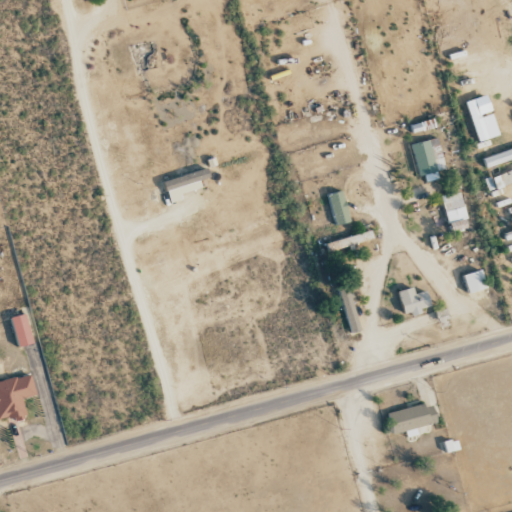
[(496,136),(486,95),(466,100),(476,141),(496,136)]
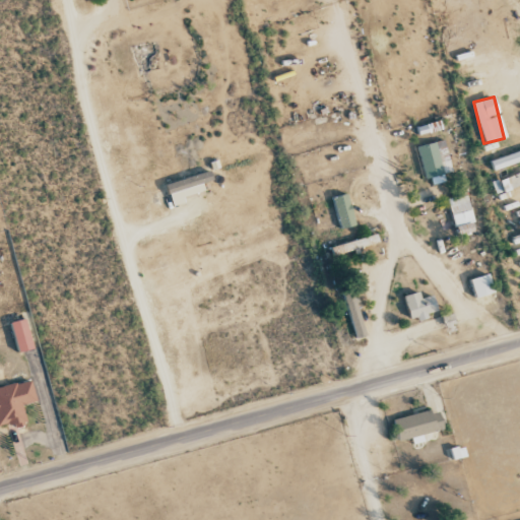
[(417,145),(427,185),(444,181),(442,173),(451,171),(444,139),(417,145)]
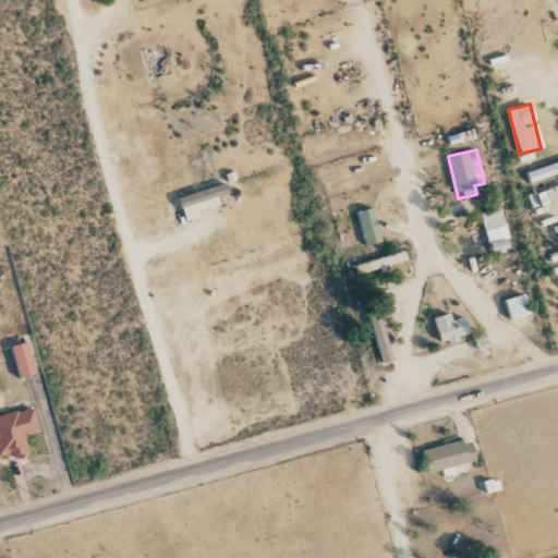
[(557,161),(525,170),(528,180),(557,172),(557,161)]
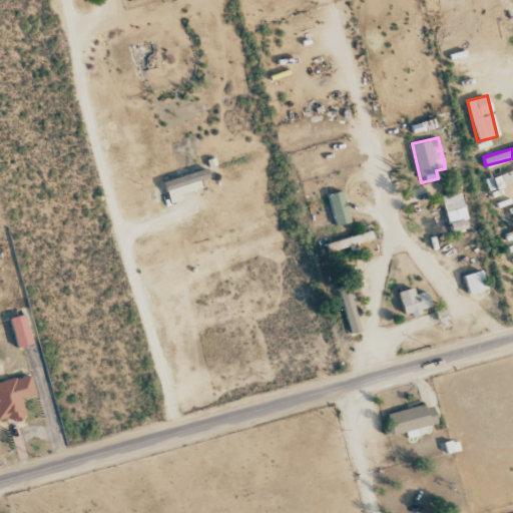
[(163,180),(168,202),(182,199),(180,193),(201,188),(199,179),(208,177),(206,170),(163,180)]
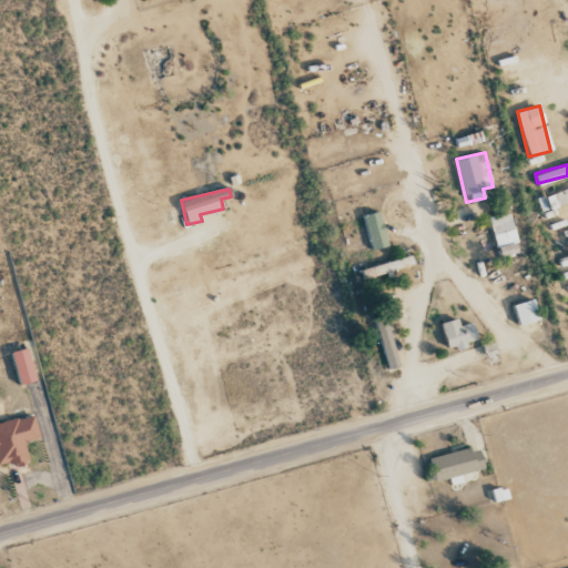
[(567,202),(567,195),(566,189),(545,196),(549,209),(567,202)]
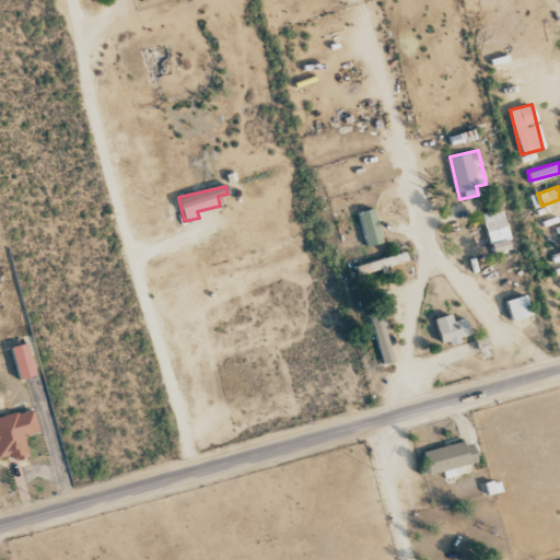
[(383,242),(373,208),(358,212),(368,246),(383,242)]
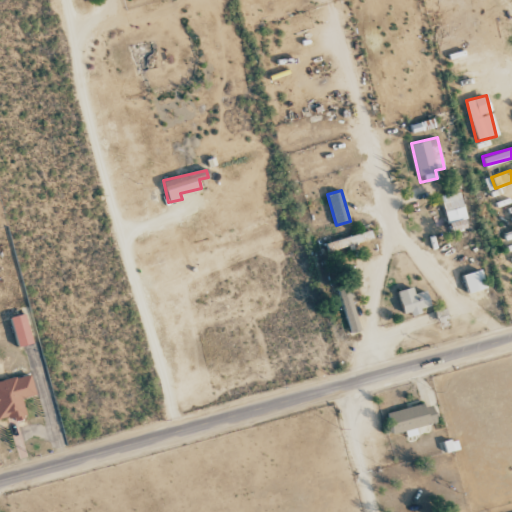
[(442,195),(448,232),(466,229),(461,192),(442,195)]
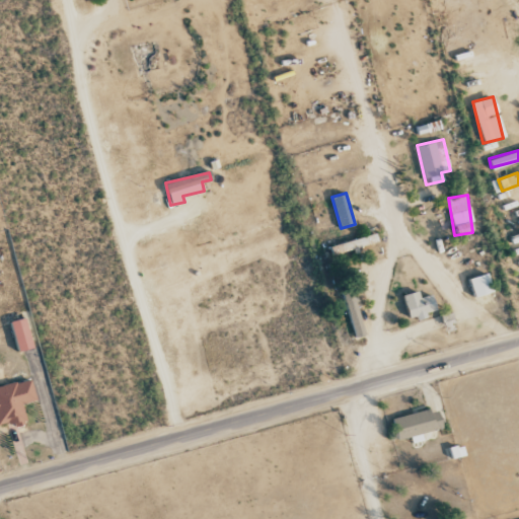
[(355,247),(378,241),(376,233),(330,246),(332,254),(356,248),(355,247)]
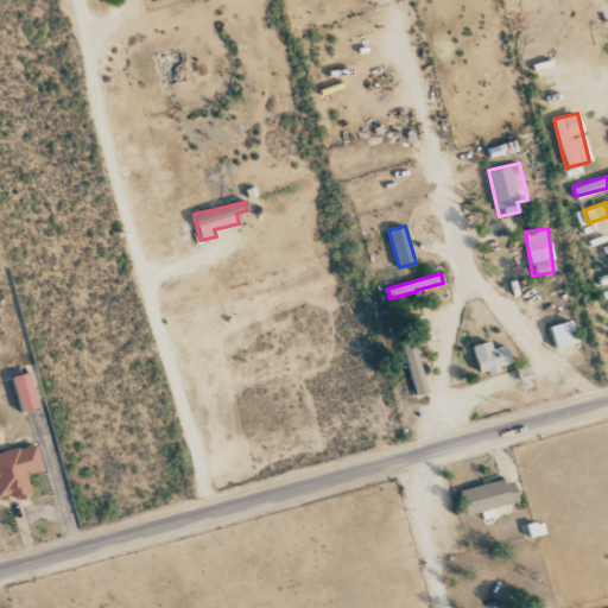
[(556,348),(577,342),(570,320),(549,327),(556,348)]
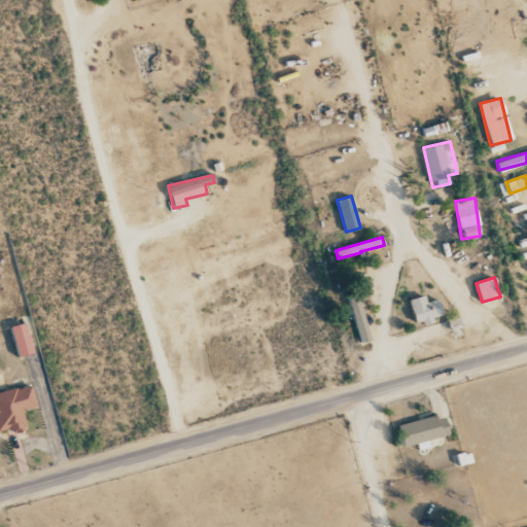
[(358,342),(369,340),(359,293),(349,295),(358,342)]
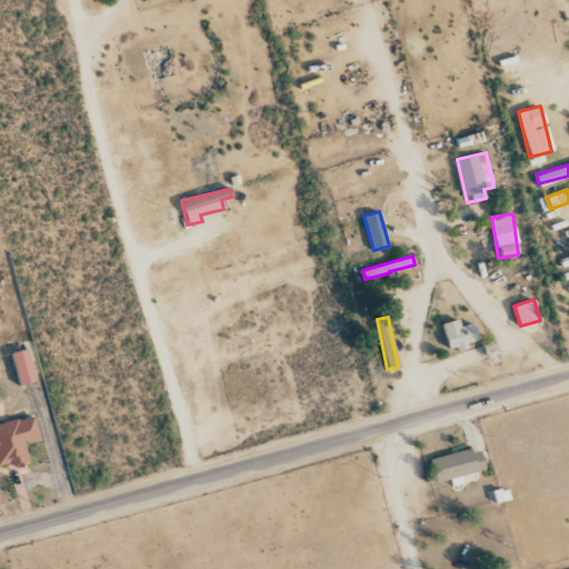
[(460,327),(458,319),(441,323),(449,350),(479,342),(473,322),(460,327)]
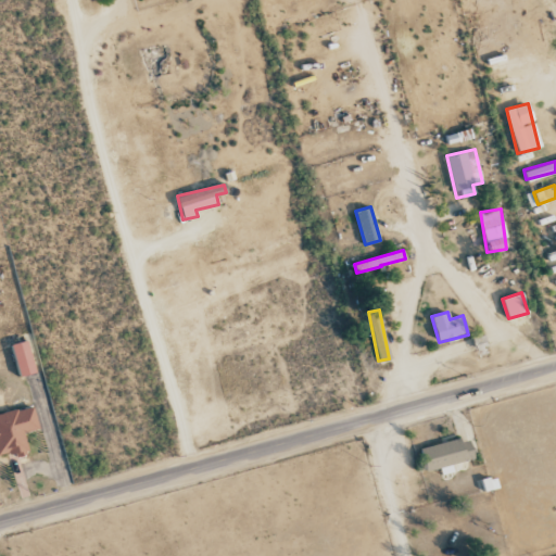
[(19,376),(34,373),(27,341),(12,344),(19,376)]
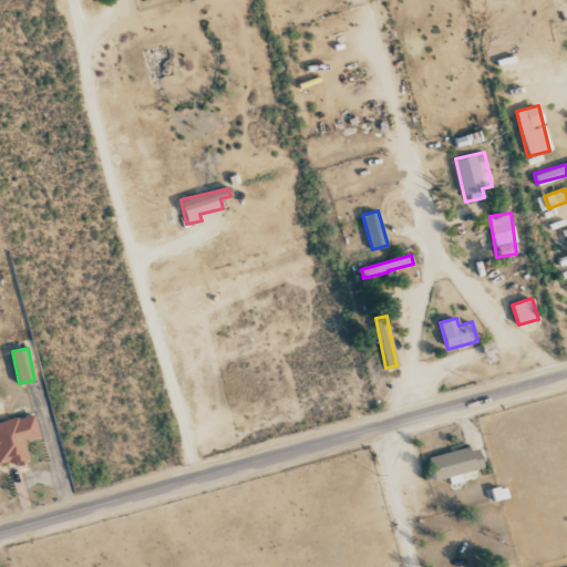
[(39,437),(33,414),(0,422),(0,466),(28,461),(24,441),(39,437)]
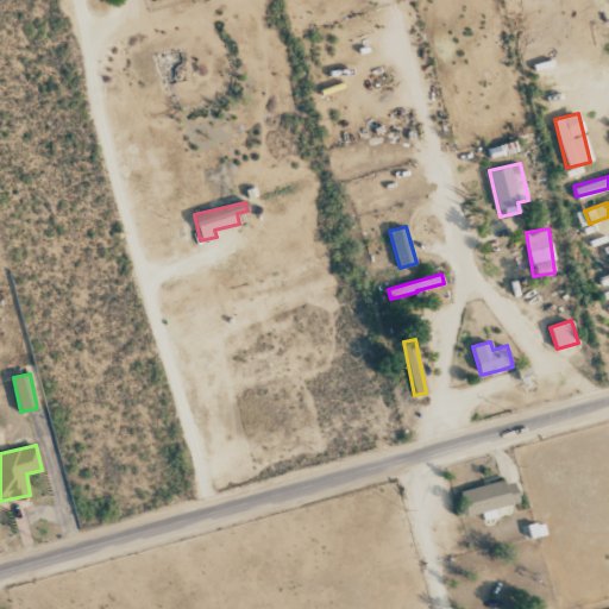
[(513,481),(460,490),(465,514),(518,504),(513,481)]
